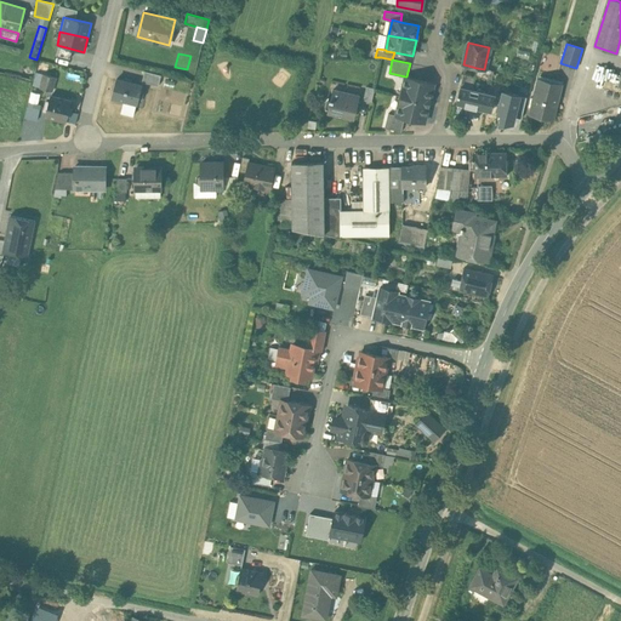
[(494,70),(484,69),(477,68),(476,75),(491,80),(494,70)]
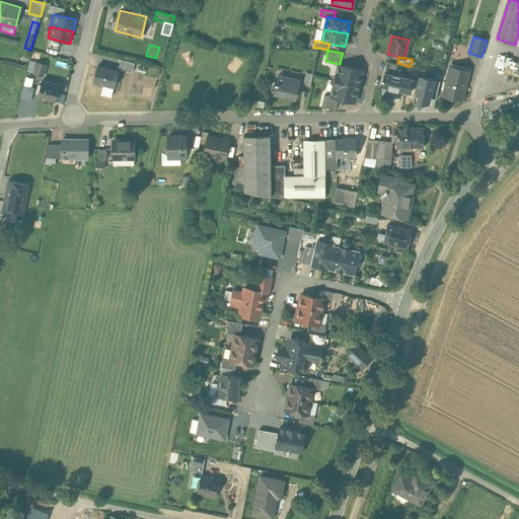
[(518,68),(518,65),(518,59),(506,57),(505,66),(518,68)]
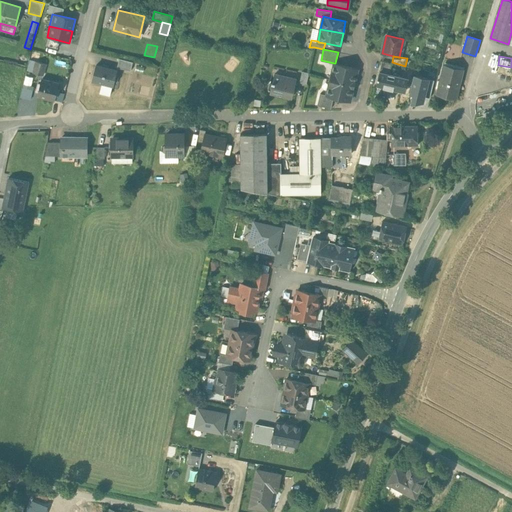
[(133,62),(119,58),(117,67),(131,71),(133,62)]
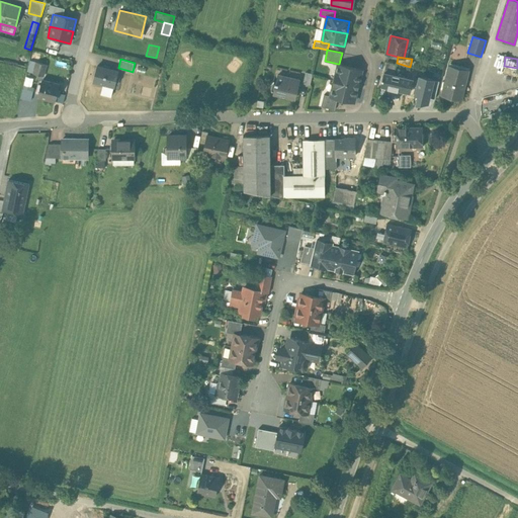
[(36,62),(30,61),(27,72),(33,73),(36,62)]
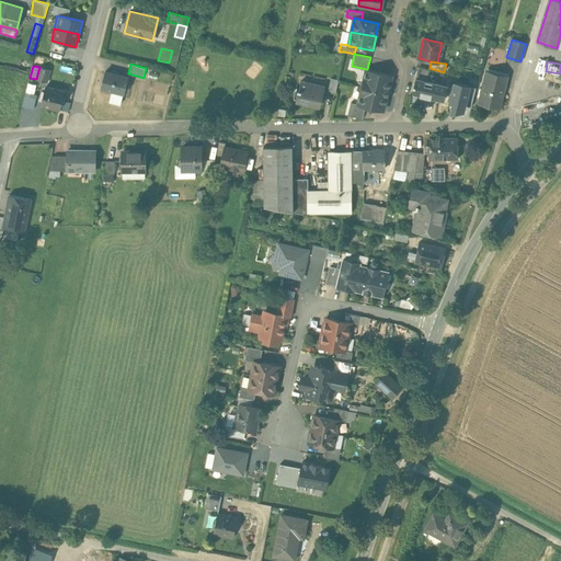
[(50,69),(39,67),(36,79),(36,80),(47,82),(50,69)]
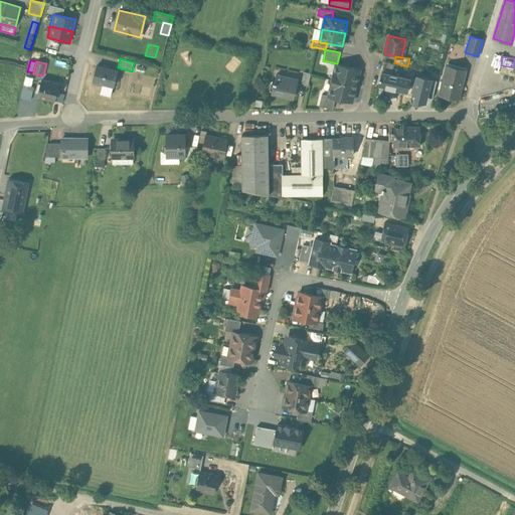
[(393,64),(384,61),(382,71),(381,71),(378,86),(407,93),(410,78),(408,77),(409,75),(405,74),(405,77),(391,73),(393,64)]
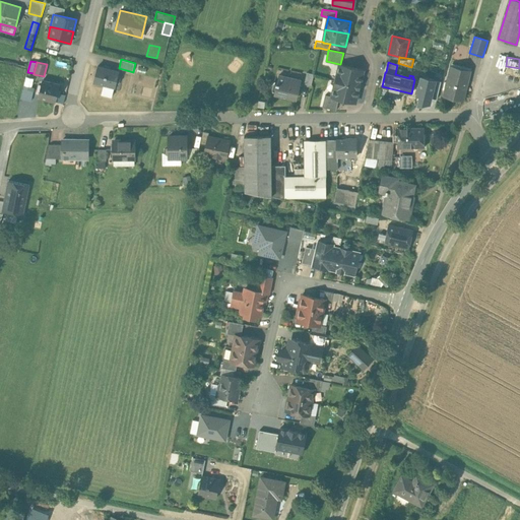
[(340,64),(339,64),(337,74),(336,74),(333,86),(334,86),(331,96),(338,99),(355,103),(359,89),(361,83),(360,83),(363,70),(340,64)]
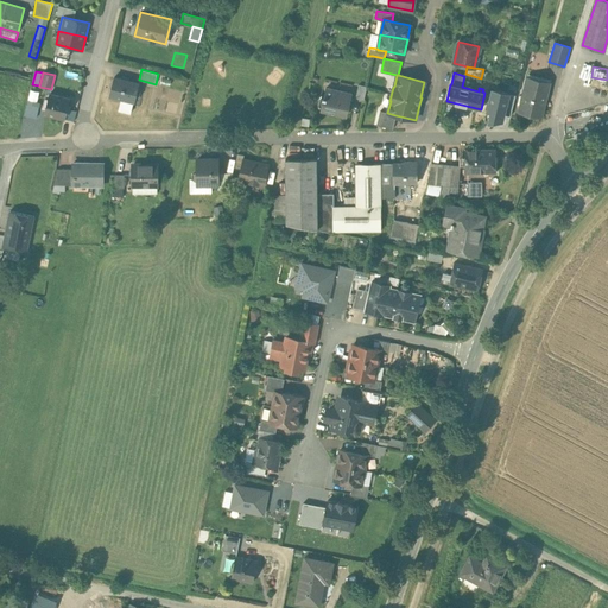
[(139,83),(114,77),(109,95),(134,102),(139,83)]
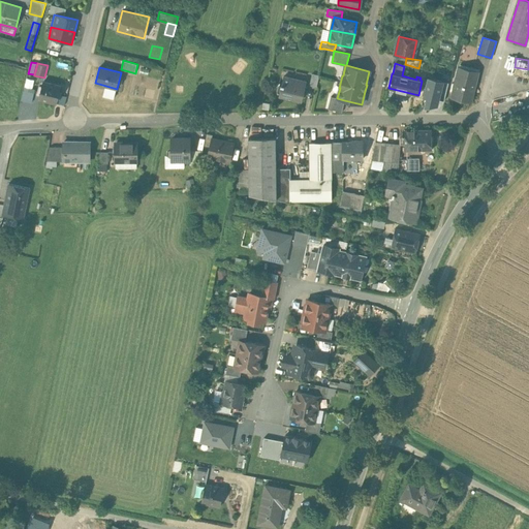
[(477,72),(459,67),(452,97),(470,101),(477,72)]
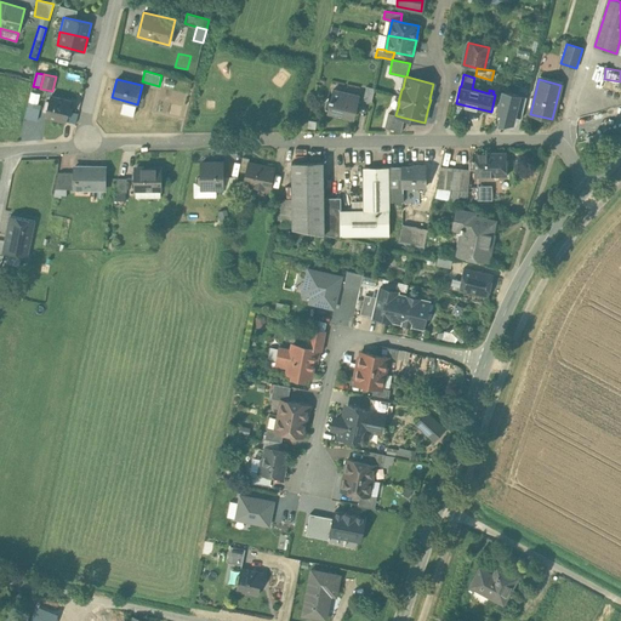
[(375,89),(366,86),(363,100),(371,102),(375,89)]
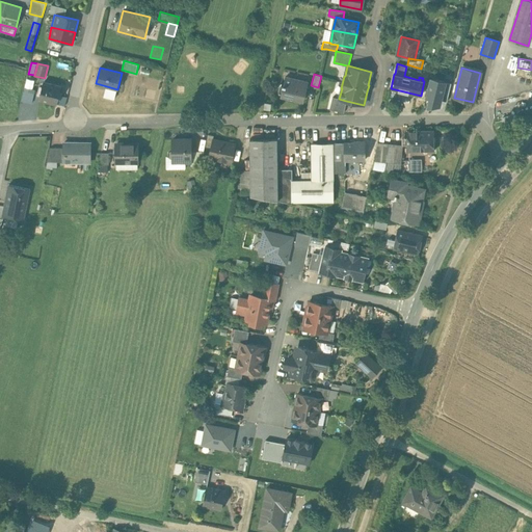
[(308,82),(285,77),(281,96),(290,98),(290,97),(303,100),(308,82)]
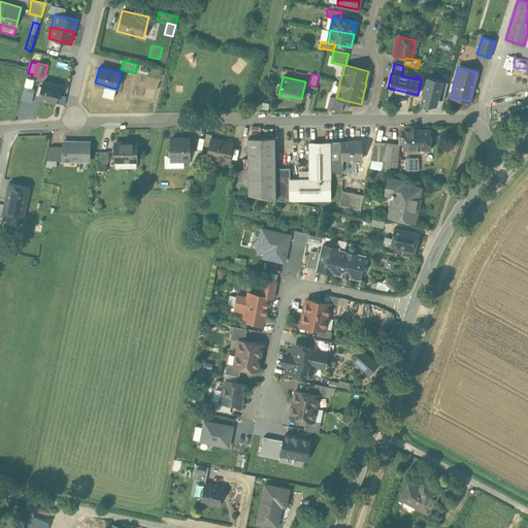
[(448,83),(428,77),(423,96),(443,100),(448,83)]
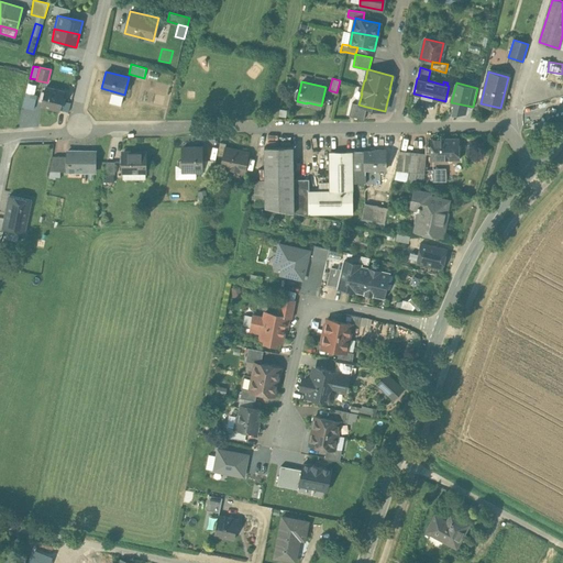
[(65,91),(46,87),(41,106),(59,110),(65,91)]
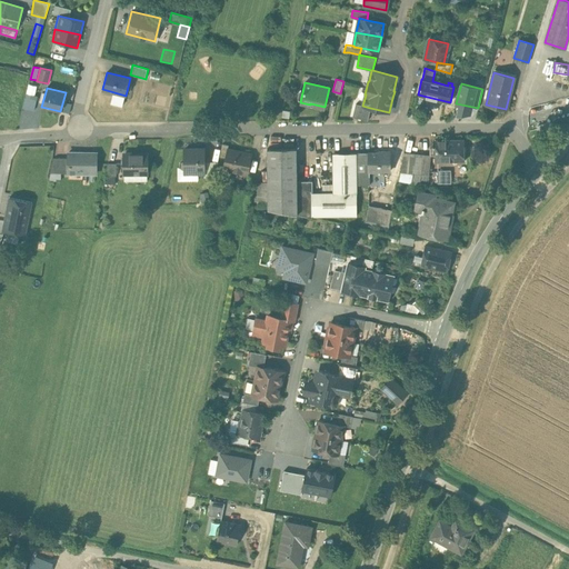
[(112,102),(125,106),(127,96),(115,92),(112,102)]
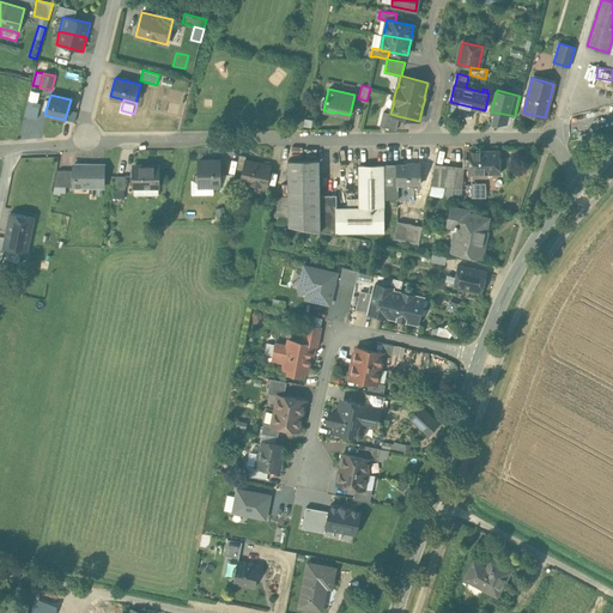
[(38,119),(41,107),(28,104),(25,115),(38,119)]
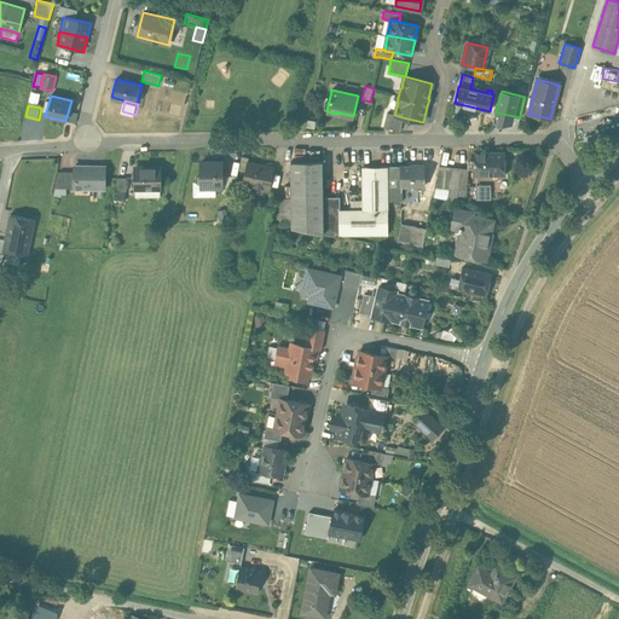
[(403,117),(394,115),(387,113),(383,127),(400,132),(403,117)]
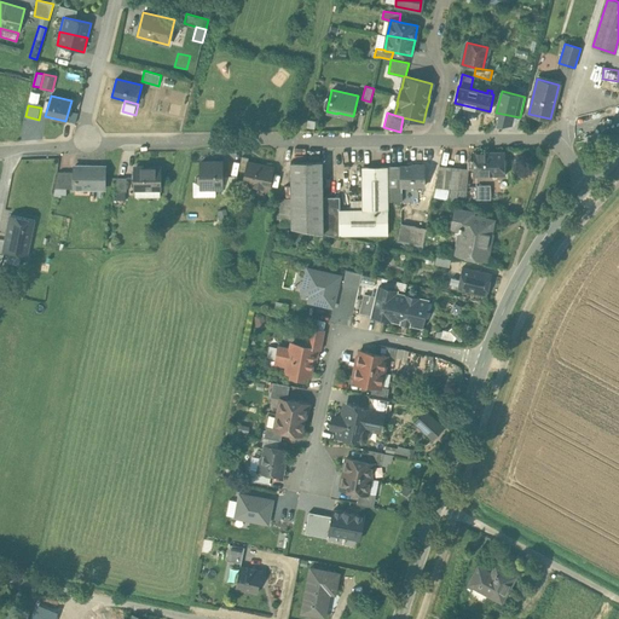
[(504,151),(473,152),(473,169),(474,173),(474,175),(505,175),(504,151)]
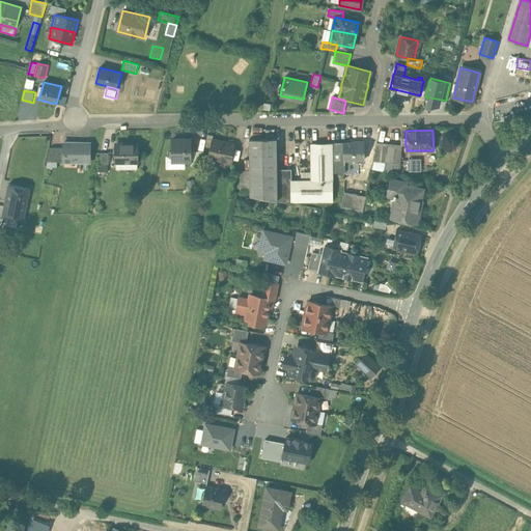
[(214,136),(207,134),(204,146),(211,147),(213,139),(214,136)]
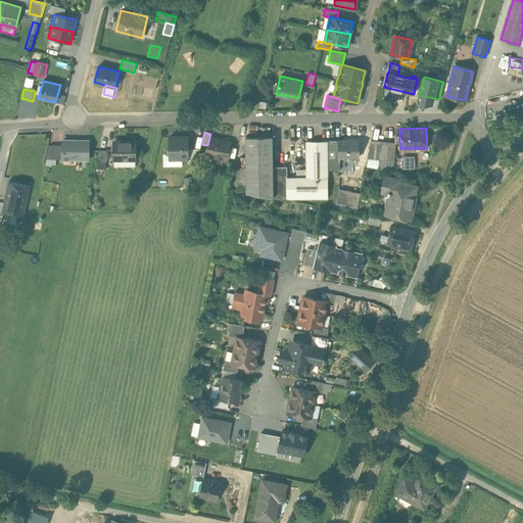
[(272,136),(245,137),(246,168),(246,192),(287,200),(287,198),(287,177),(287,167),(273,167),(272,136)]
